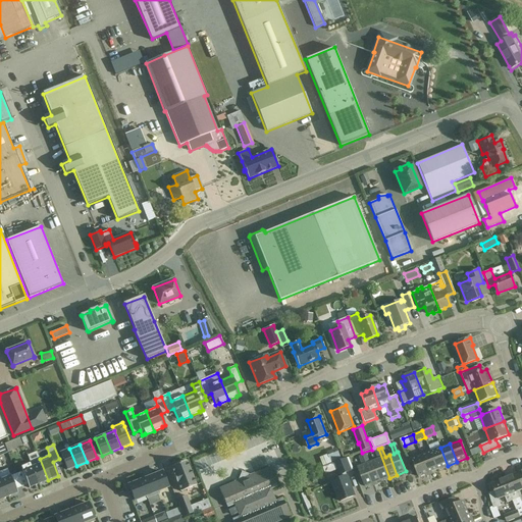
[(440,448),(430,452),(437,469),(448,466),(440,448)]
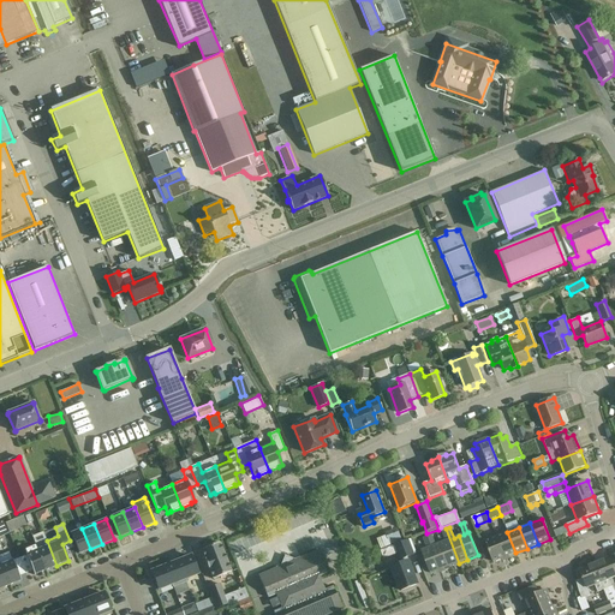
[(79,554),(90,549),(82,529),(71,533),(79,554)]
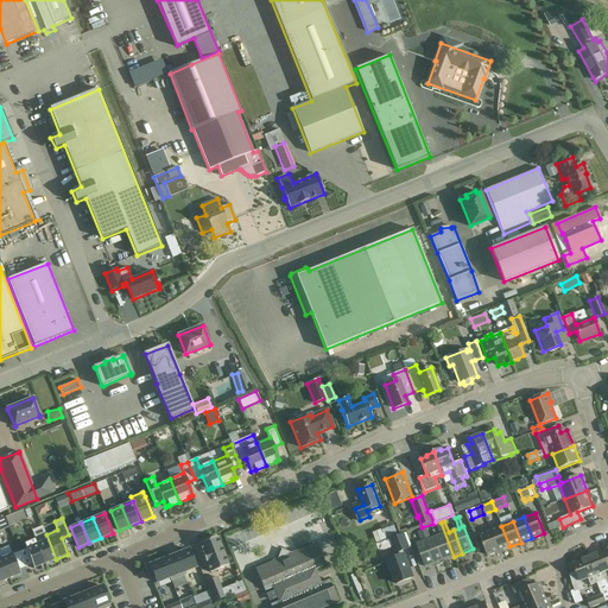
[(436,537),(444,561),(454,557),(441,523),(436,525),(441,534),(436,537)]
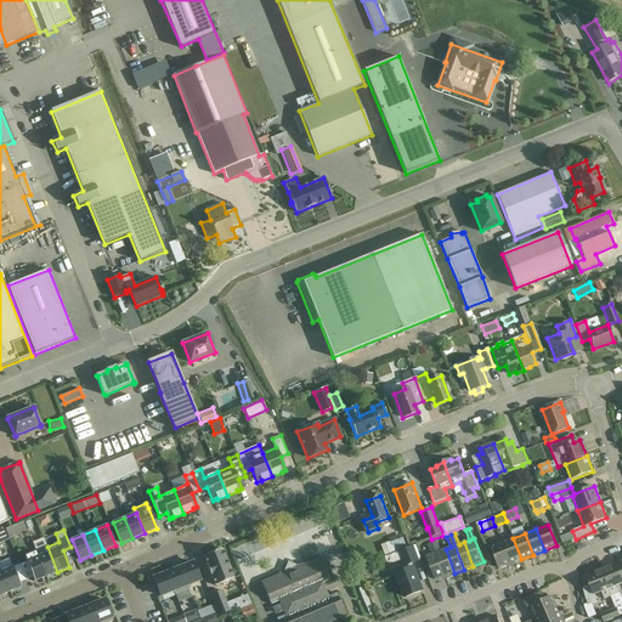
[(502,543),(510,564),(521,559),(513,538),(502,543)]
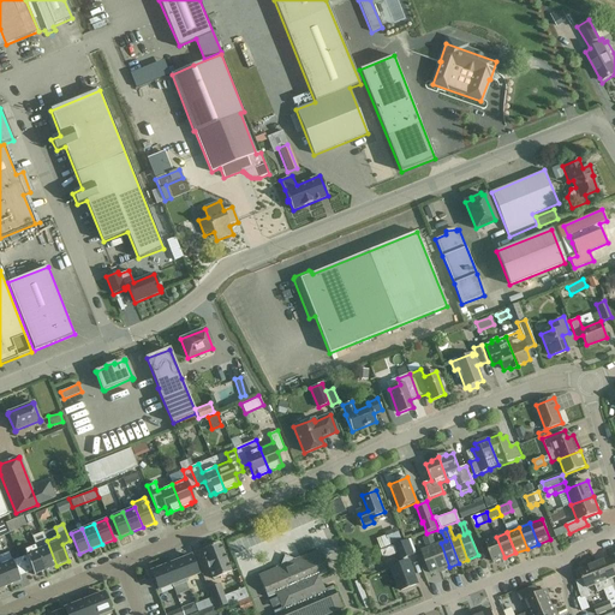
[(427,536),(440,569),(449,567),(441,543),(435,545),(431,535),(427,536)]
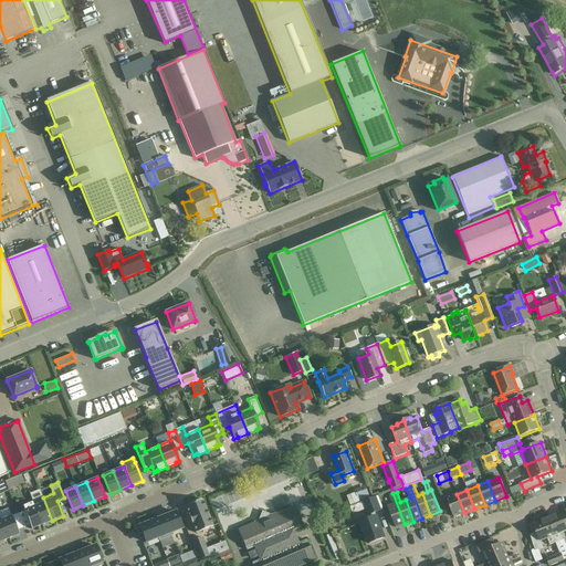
[(388,506),(396,528),(405,524),(392,493),(388,495),(392,505),(388,506)]
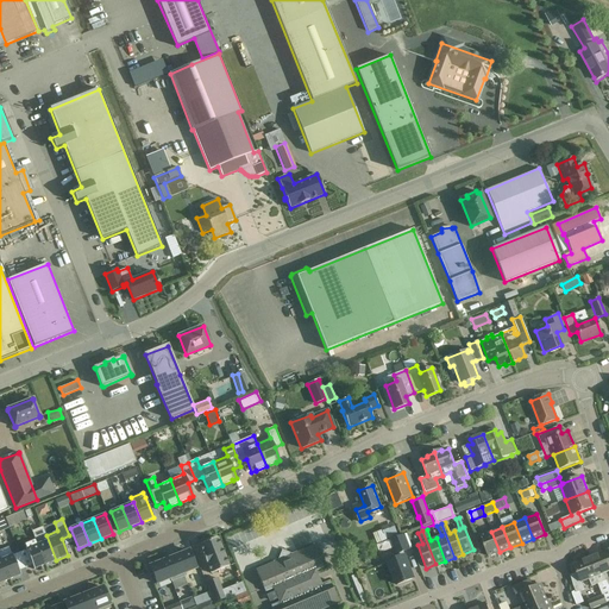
[(500,552),(491,532),(479,535),(488,557),(500,552)]
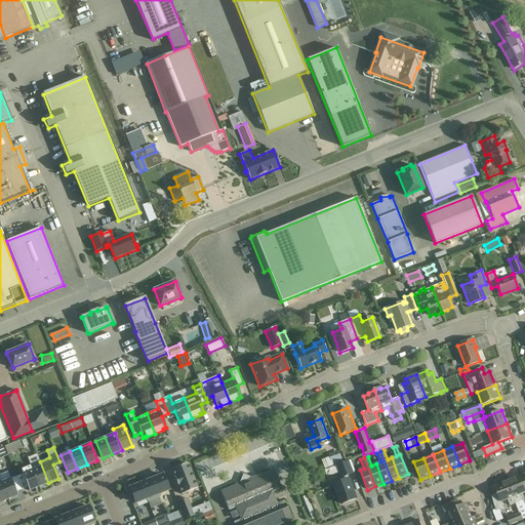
[(342,479),(344,481),(349,479),(349,480),(350,480),(349,477),(354,475),(349,460),(336,465),(335,466),(341,479),(342,479)]
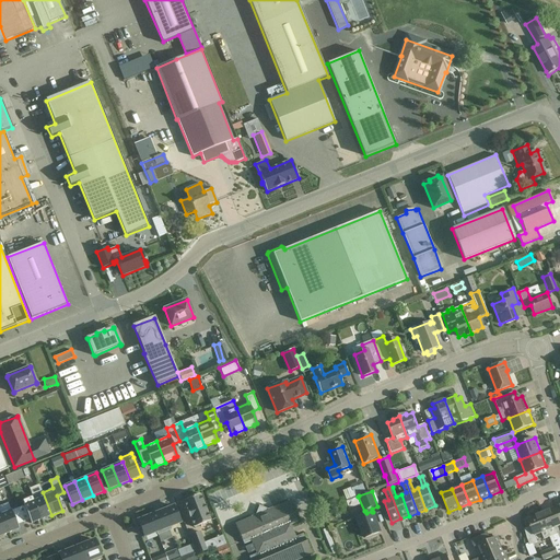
[(51,515),(43,492),(32,497),(42,520),(51,515)]
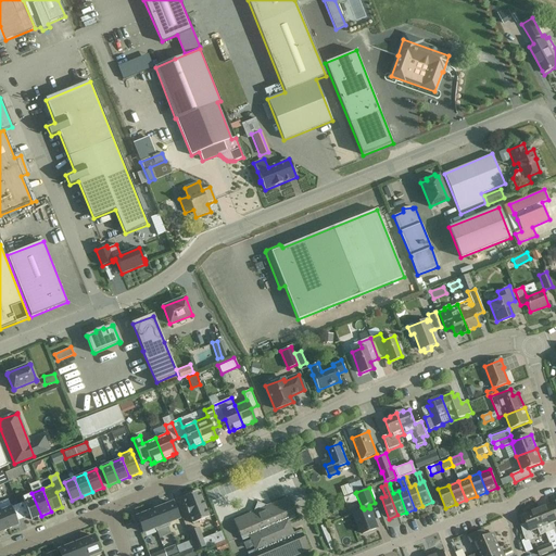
[(209,517),(198,491),(182,497),(186,506),(185,507),(188,515),(189,515),(192,523),(209,517)]
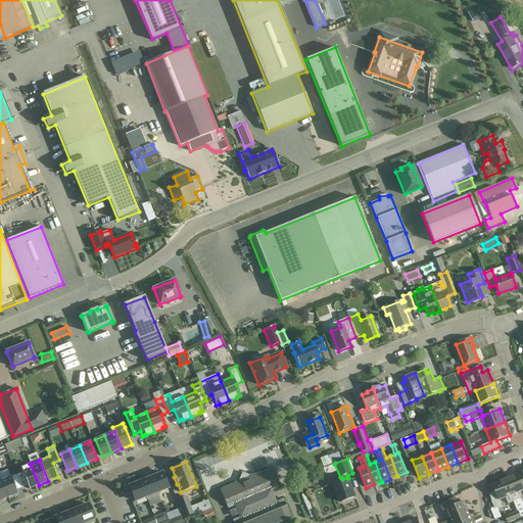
[(30,464),(19,468),(21,472),(29,489),(39,485),(30,464)]
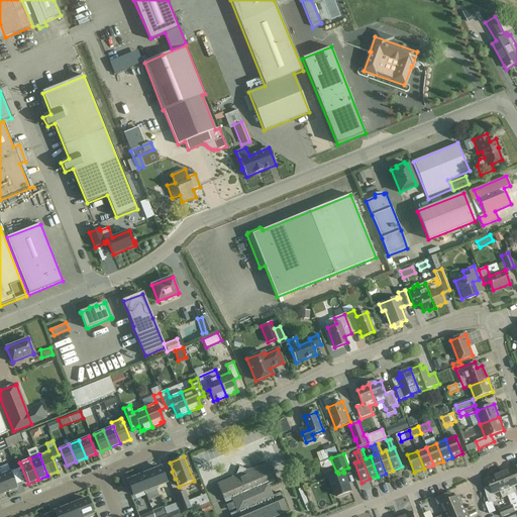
[(229,514),(230,516),(274,516),(288,511),(280,493),(273,496),(268,485),(275,482),(267,462),(248,471),(239,467),(235,476),(217,484),(225,503),(231,500),(236,511),(229,514)]
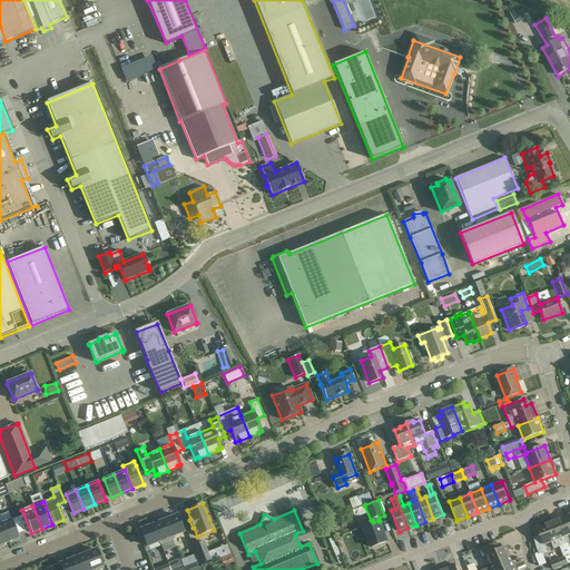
[(177,516),(165,521),(172,537),(184,532),(177,516)]
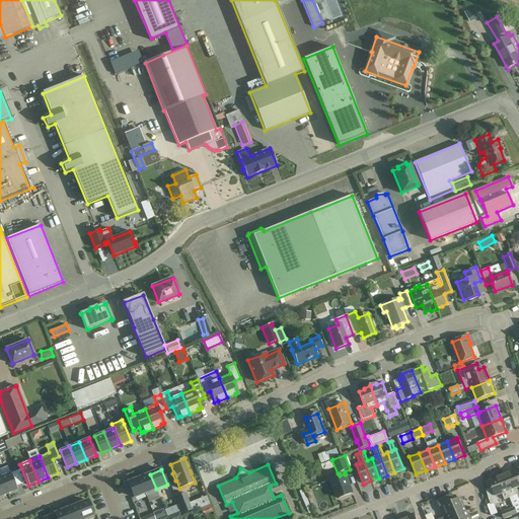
[(502,475),(511,498),(516,496),(514,489),(518,487),(518,483),(514,471),(502,475)]
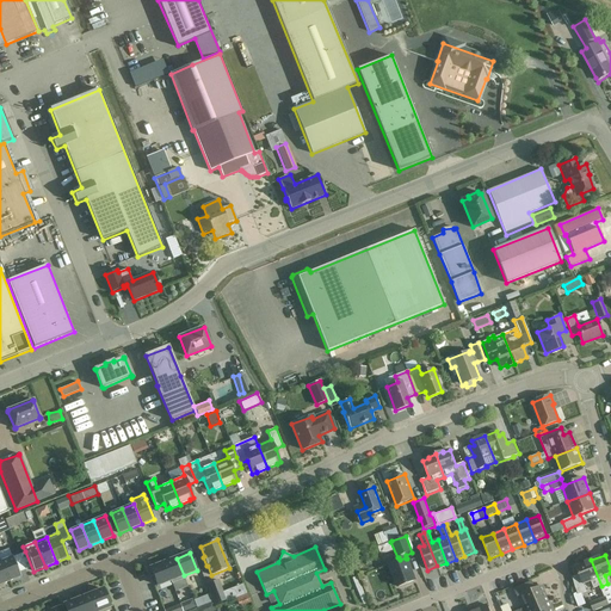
[(12,557),(0,562),(8,582),(20,578),(12,557)]
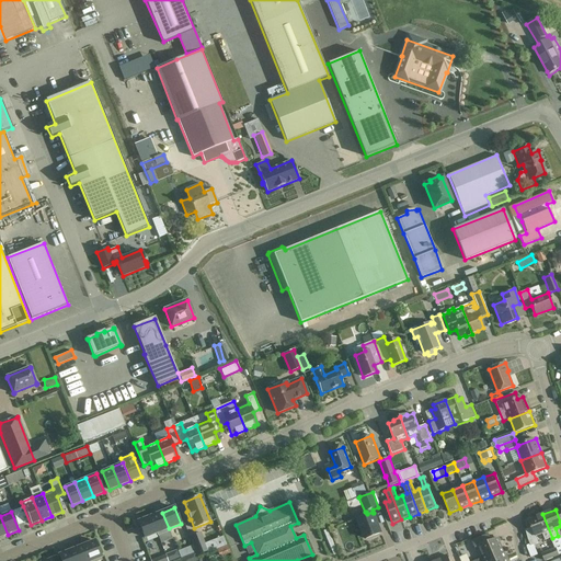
[(381,534),(373,513),(373,512),(367,514),(357,518),(366,539),(381,534)]
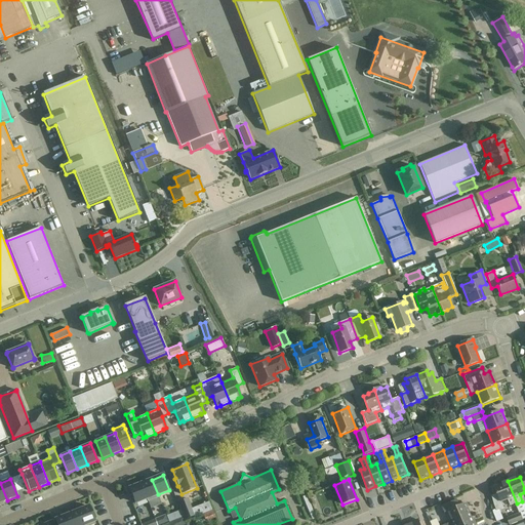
[(147,498),(147,499),(148,501),(159,497),(158,494),(152,480),(140,484),(147,498)]
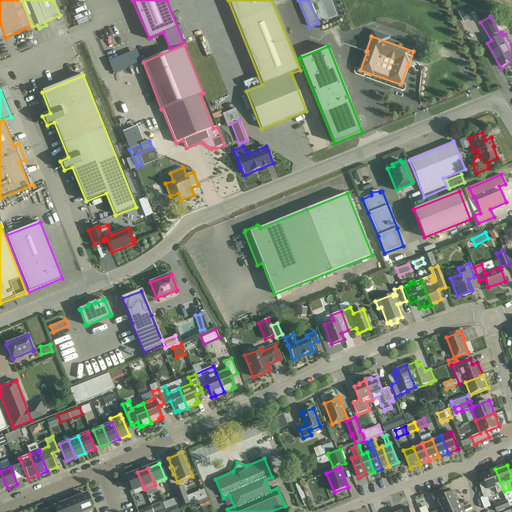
[(482,493),(484,499),(491,496),(489,490),(494,487),(498,494),(504,491),(495,469),(482,474),(485,482),(479,484),(482,493)]
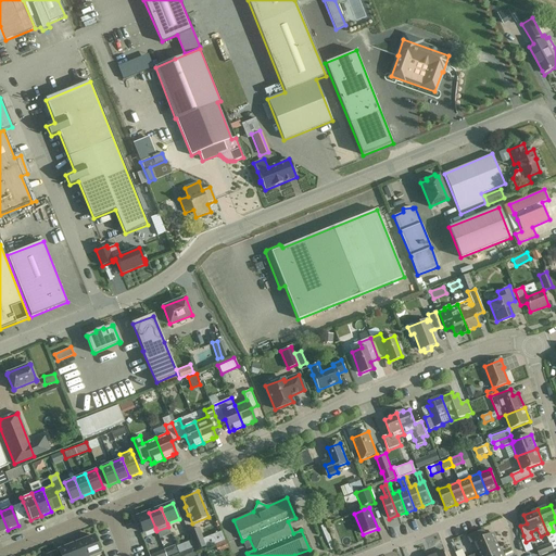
[(143,533),(155,529),(155,528),(149,513),(137,517),(143,533)]
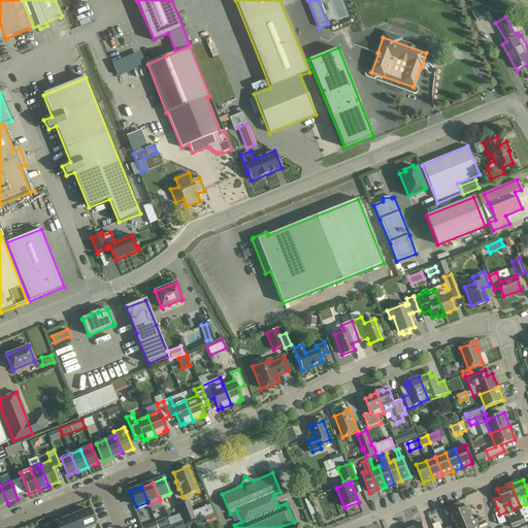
[(179,506),(186,523),(194,520),(188,503),(179,506)]
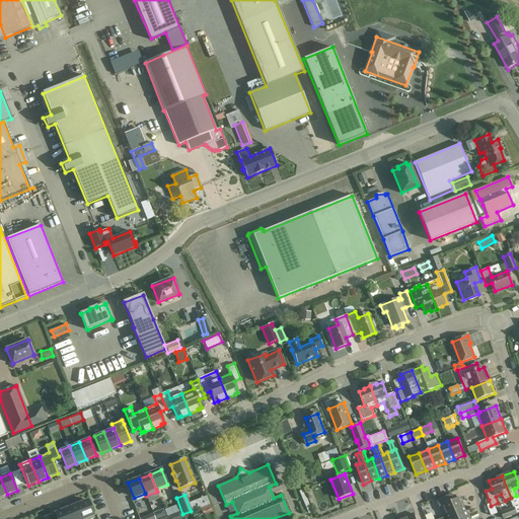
[(443,507),(447,515),(464,508),(459,498),(454,501),(451,495),(436,501),(440,508),(443,507)]
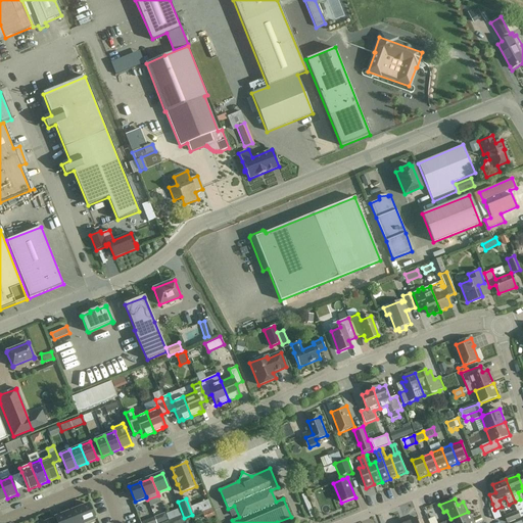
[(88,505),(77,509),(82,522),(93,522),(95,522),(94,520),(88,505)]
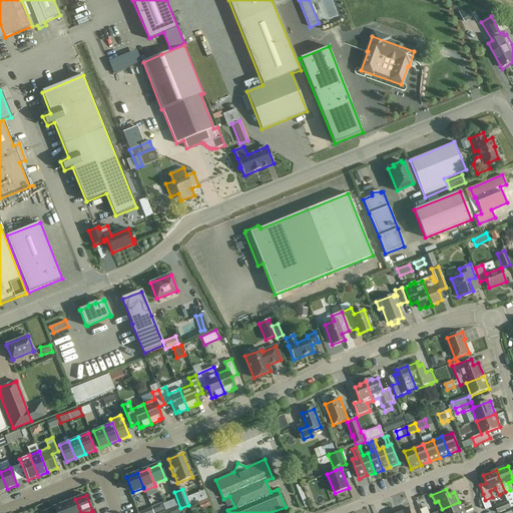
[(80,512),(75,499),(65,503),(68,512),(80,512)]
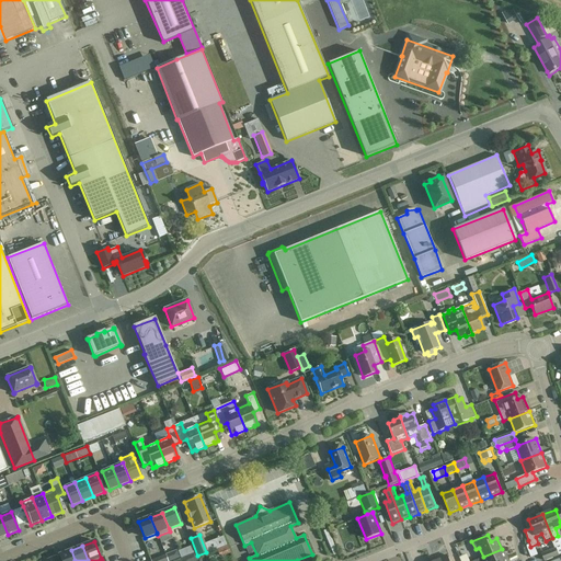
[(181,559),(194,553),(192,546),(178,551),(181,559)]
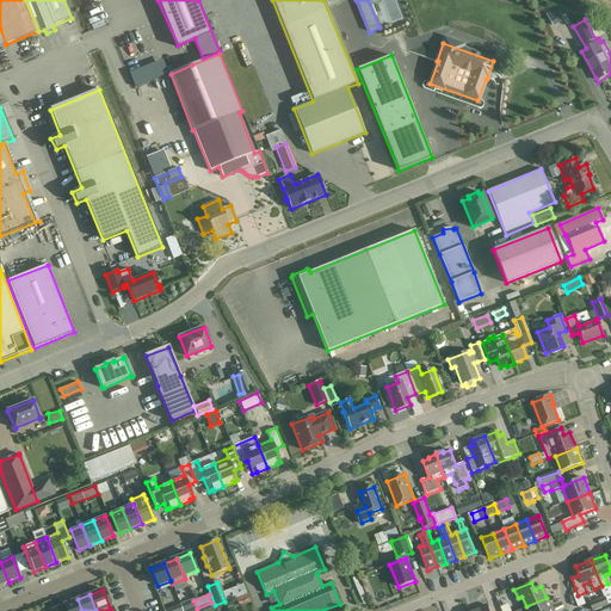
[(247,596),(238,600),(240,605),(250,600),(247,596)]
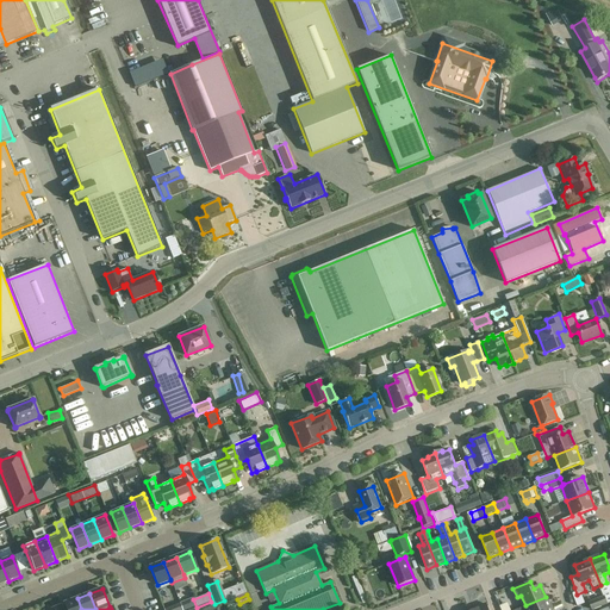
[(604,596),(587,603),(590,609),(593,609),(608,604),(604,596)]
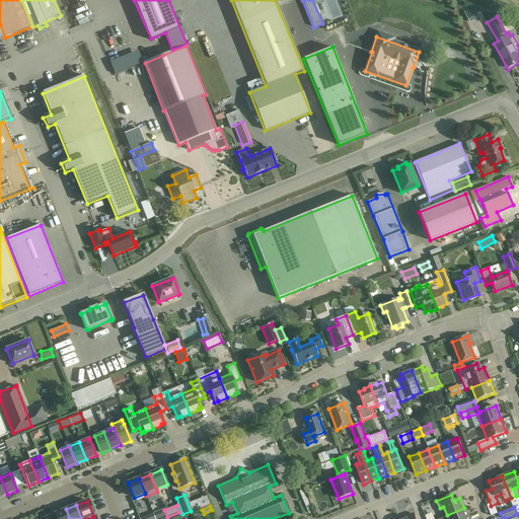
[(464,508),(447,515),(448,518),(463,518),(468,517),(464,508)]
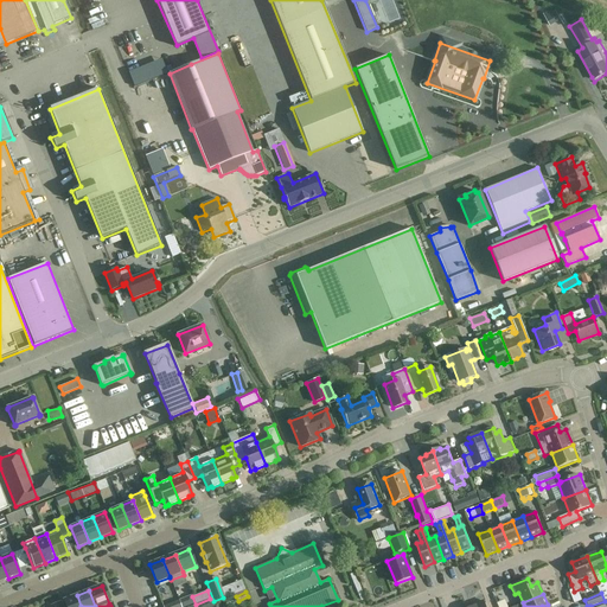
[(81,606),(77,595),(64,601),(65,606),(81,606)]
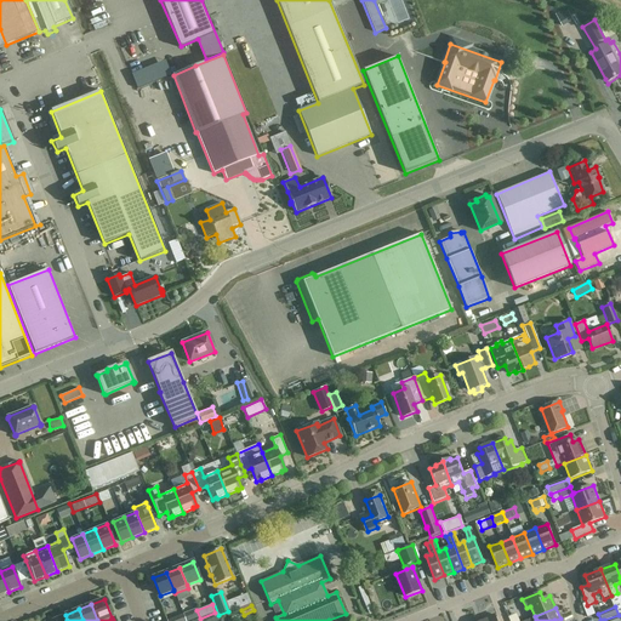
[(183,614),(184,620),(189,620),(199,617),(195,609),(183,614)]
